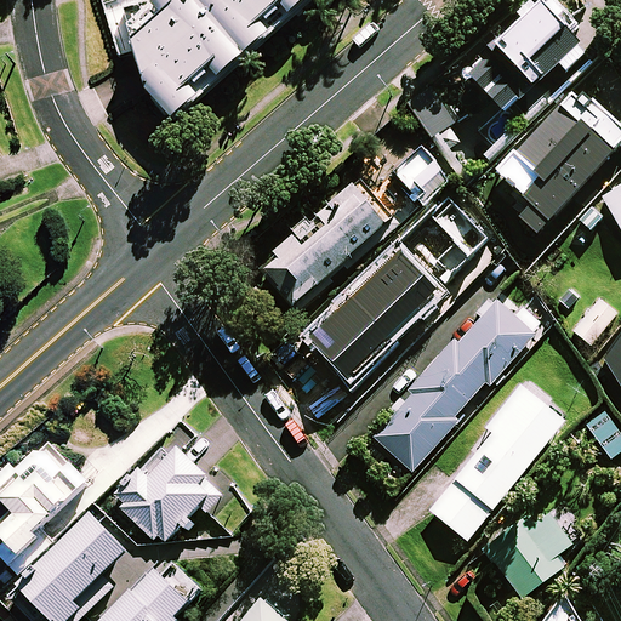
[(143,0),(129,15),(151,92),(178,124),(314,0),(143,0)]
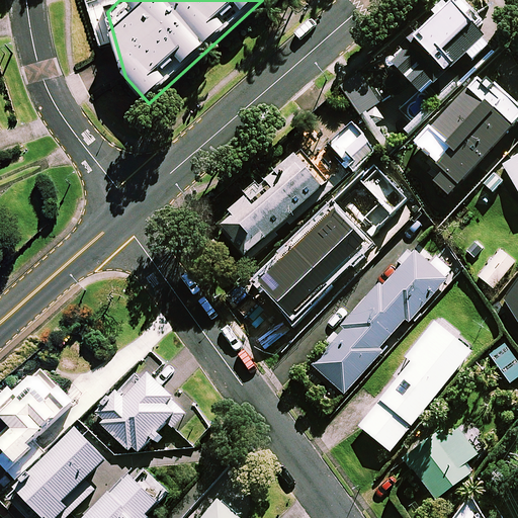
[(473,59),(489,45),(483,37),(489,32),(461,0),(454,0),(397,49),(401,54),(386,66),(402,84),(421,67),(434,83),(469,54),(473,59)]
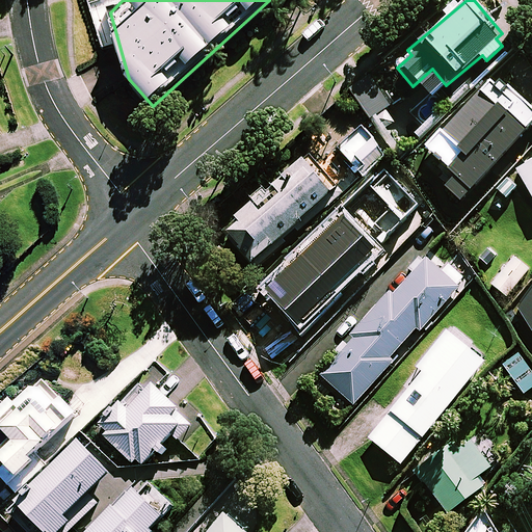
[(372,76),(349,92),(368,118),(391,103),(372,76)]
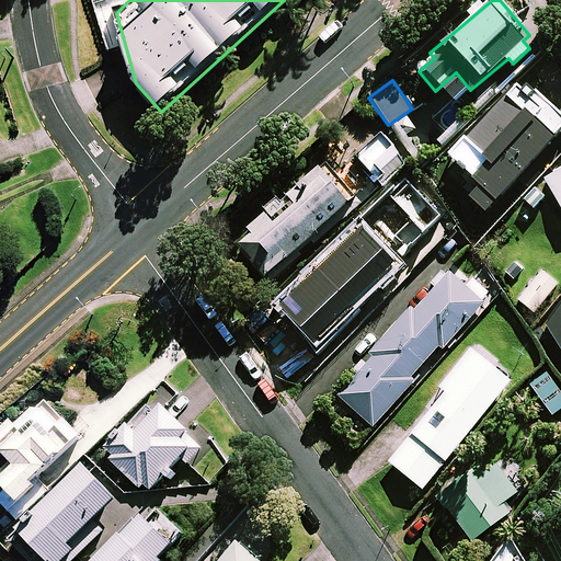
[(559,135),(512,91),(466,140),(488,161),(477,173),(501,195),(559,135)]
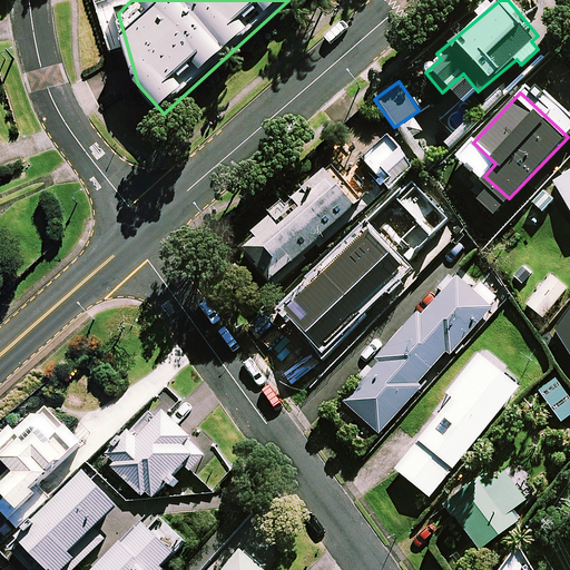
[(379,175),(375,177),(380,183),(359,199),(330,165),(293,195),(302,206),(281,224),(273,215),(241,242),(269,276),(275,284),(306,258),(303,254),(315,244),(318,248),(416,166),(397,145),(389,134),(363,156),(379,175)]
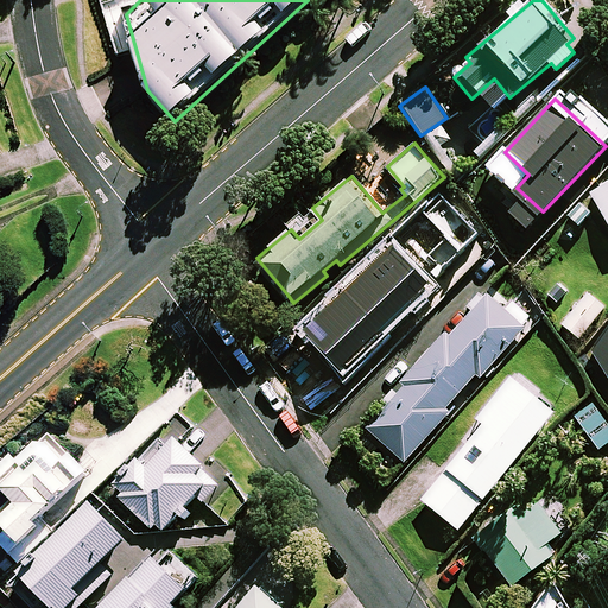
[(607,182),(590,194),(607,222),(607,182)]
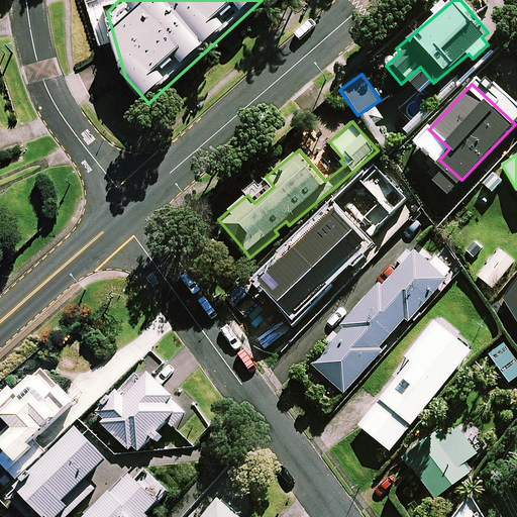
[(345,214),(264,291),(296,325),(381,245),(374,238),(410,204),(380,172),(340,209),(345,214)]
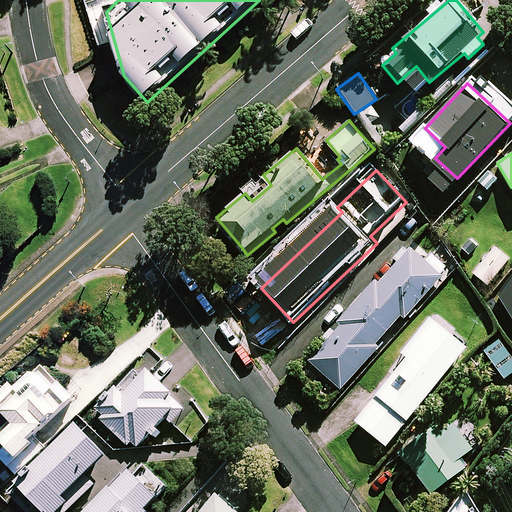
[(393,260),(397,263),(381,280),(374,274),(363,286),(367,289),(338,322),(341,325),(335,332),(331,329),(324,337),(328,340),(309,360),(341,389),(379,347),(375,344),(402,314),(406,318),(443,276),(411,247),(407,252),(403,249),(393,260)]
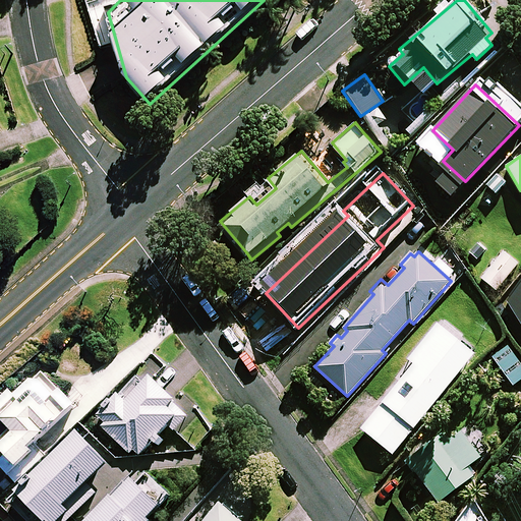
[(381,404),(412,429),(475,351),(440,322),(409,359),(414,363),(381,404)]
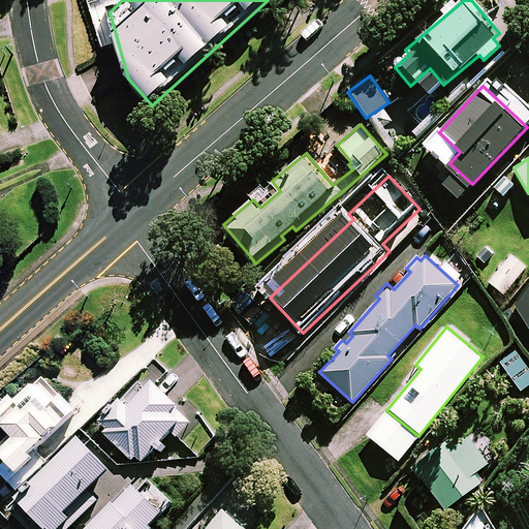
[(528,384),(528,369),(518,352),(502,363),(521,391),(528,384)]
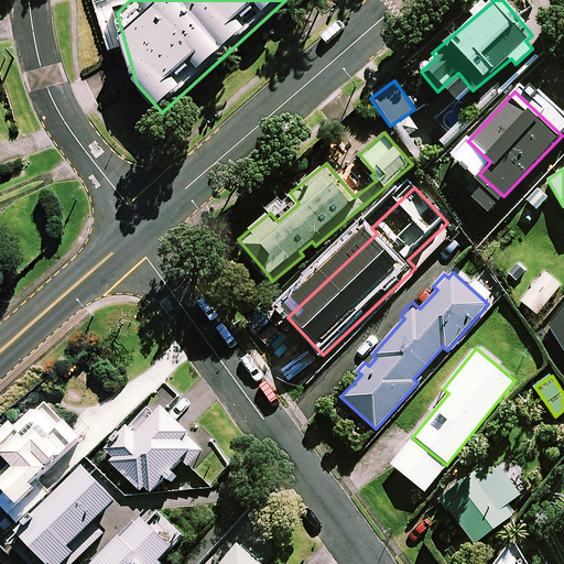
[(69,424),(50,402),(21,429),(17,423),(0,437),(0,443),(19,464),(3,479),(7,483),(4,485),(12,494),(2,503),(22,525),(56,495),(43,481),(88,440),(72,422),(69,424)]
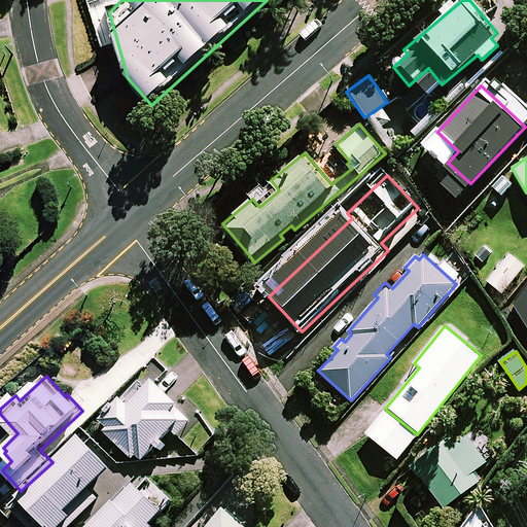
[(180,405),(152,378),(128,403),(120,396),(96,421),(137,462),(191,408),(184,400),(180,405)]
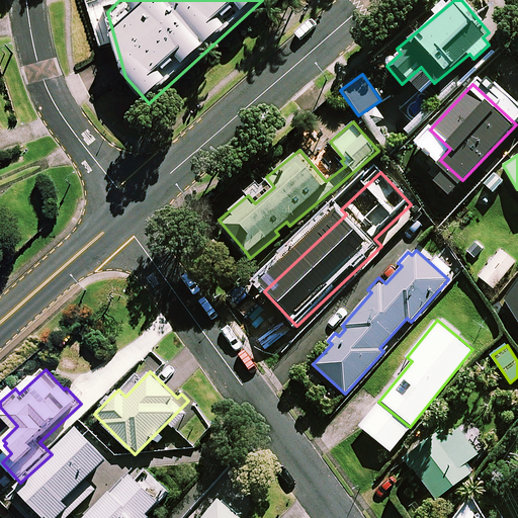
[(410,427),(378,402),(360,425),(392,450),(410,427)]
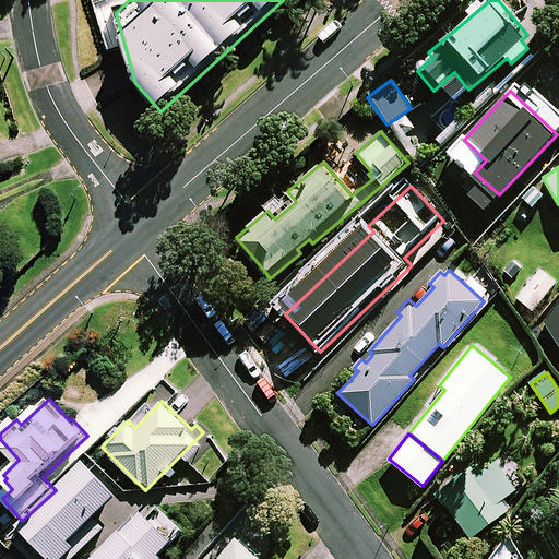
[(518,489),(488,453),(472,466),(437,494),(472,537),(508,508),(503,501),(518,489)]
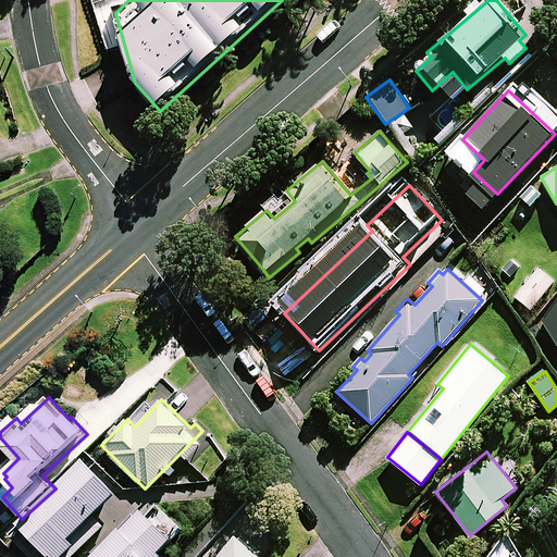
[(99,465),(19,540),(35,556),(85,556),(111,533),(104,525),(133,499),(99,465)]
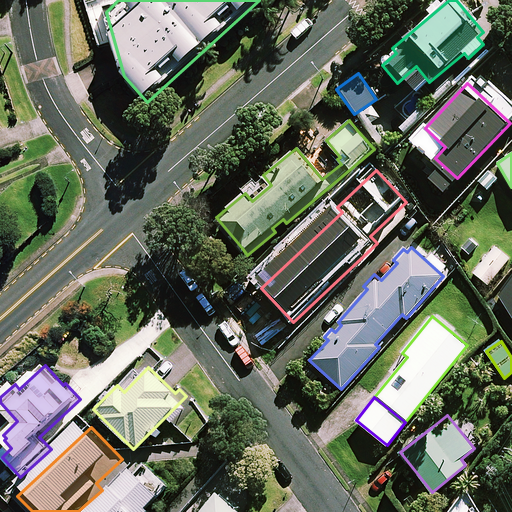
[(115,488),(92,511),(153,511),(165,499),(137,471),(118,491),(115,488)]
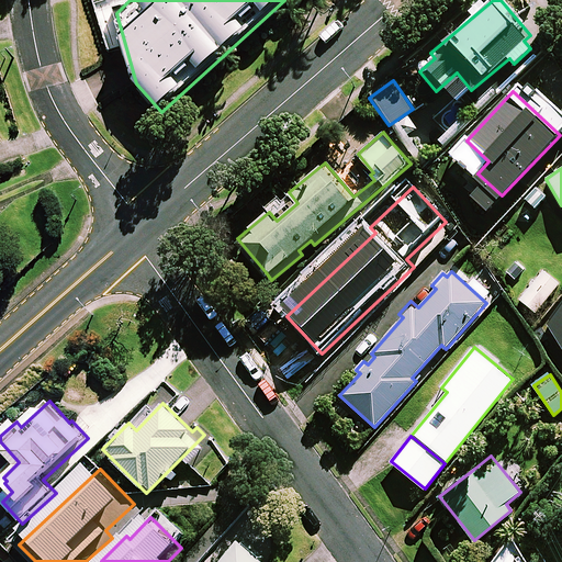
[(529,561),(512,536),(490,561),(529,561)]
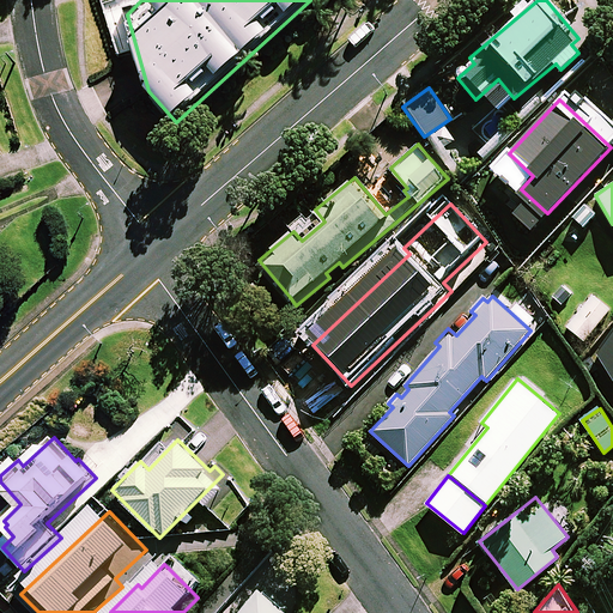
[(289,612),(266,593),(247,612),(289,612)]
